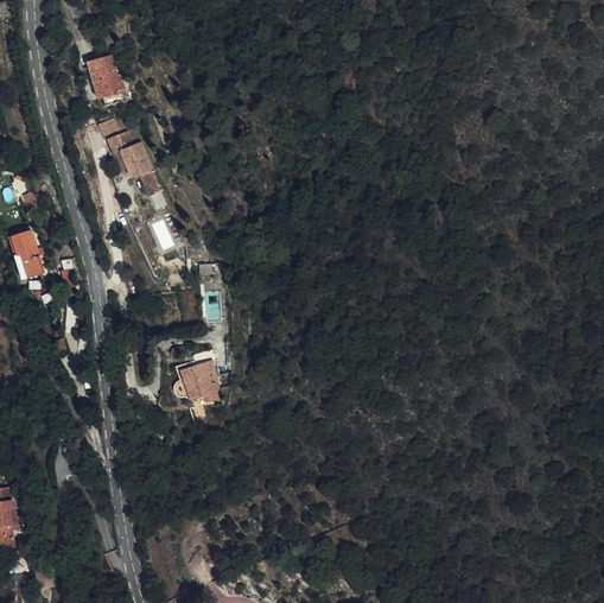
[(120,76),(115,54),(91,58),(100,95),(127,89),(125,75),(120,76)]
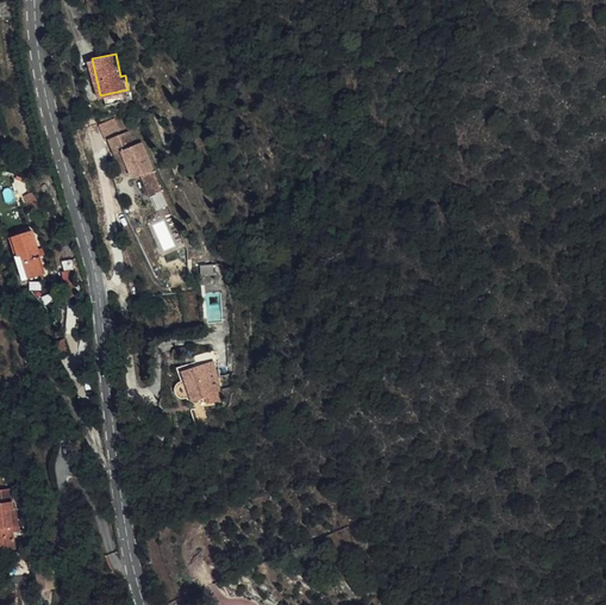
[(124,129),(104,137),(110,153),(117,150),(124,166),(129,178),(137,174),(149,169),(138,141),(130,143),(124,129)]
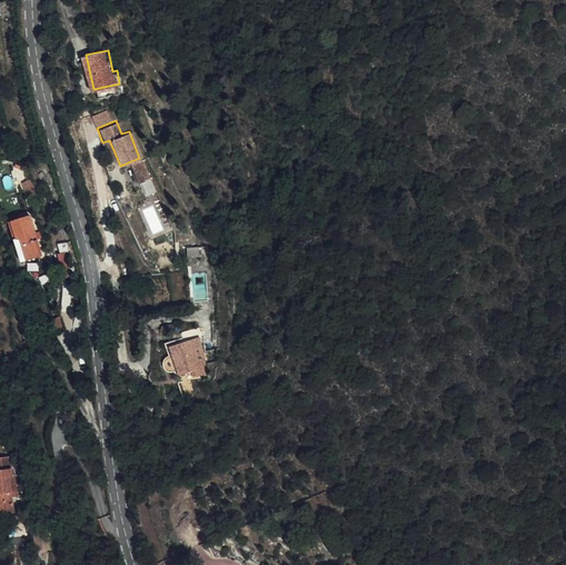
[(109,157),(116,155),(109,140),(102,142),(109,157)]
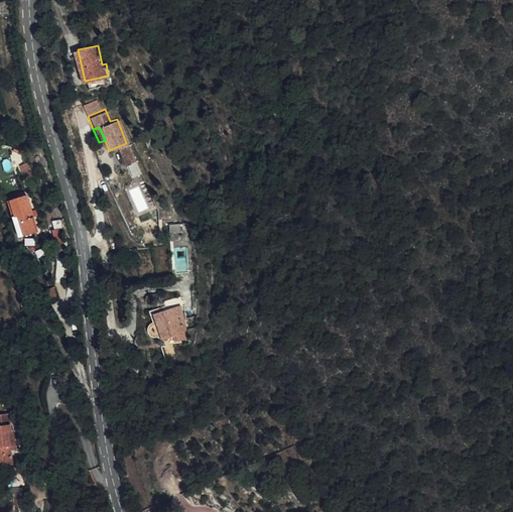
[(126,143),(116,147),(123,164),(133,160),(126,143)]
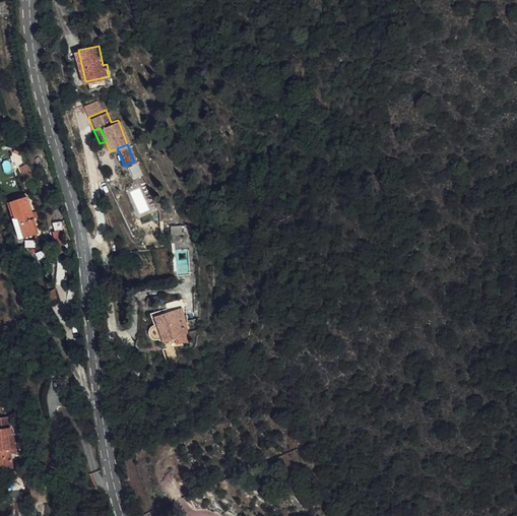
[(28,182),(19,157),(10,160),(12,168),(16,167),(23,184),(28,182)]
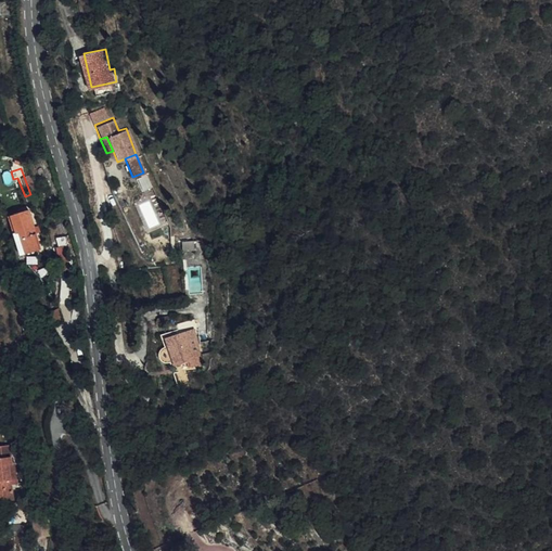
[(26,213),(9,218),(21,257),(25,255),(30,271),(39,268),(34,253),(36,252),(34,247),(37,246),(26,213)]
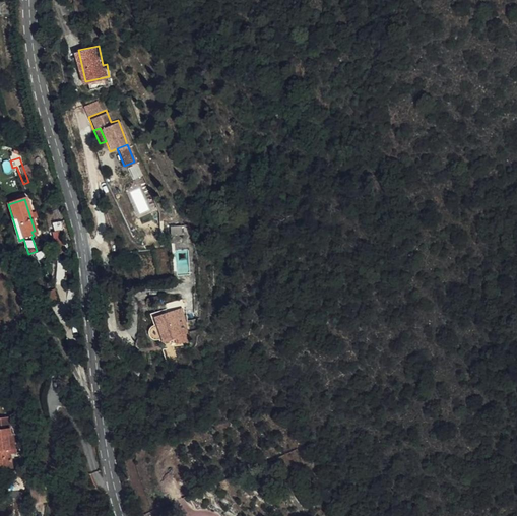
[(58,222),(50,223),(52,232),(58,231),(60,231),(58,222)]
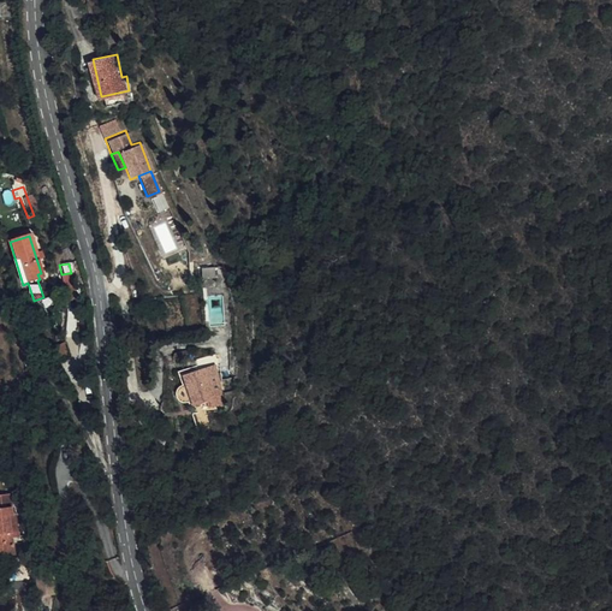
[(192,273),(207,274),(207,265),(192,264),(192,273)]
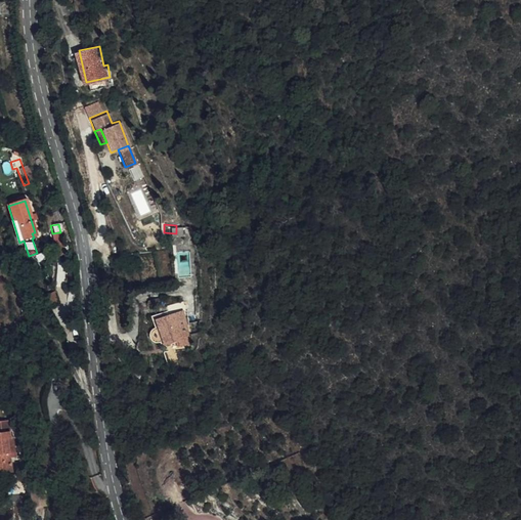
[(58,232),(52,233),(56,252),(62,251),(58,232)]
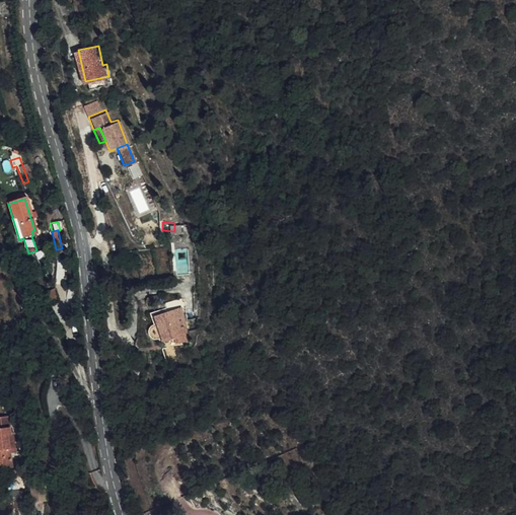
[(166,312),(178,307),(182,305),(178,296),(162,303),(166,312)]
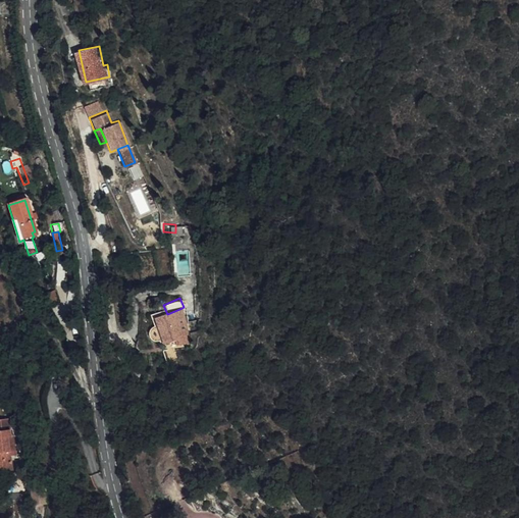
[(154,318),(164,345),(175,342),(176,346),(189,343),(179,309),(167,314),(154,318)]
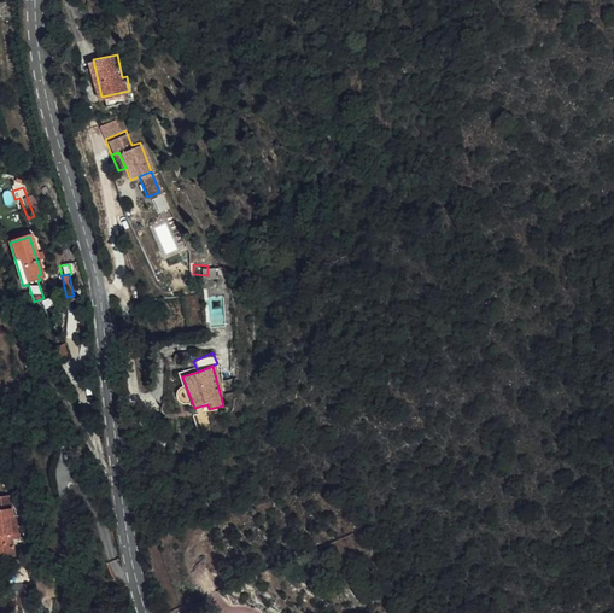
[(0,578),(6,577),(5,567),(16,566),(13,547),(19,547),(16,505),(0,506),(0,578)]
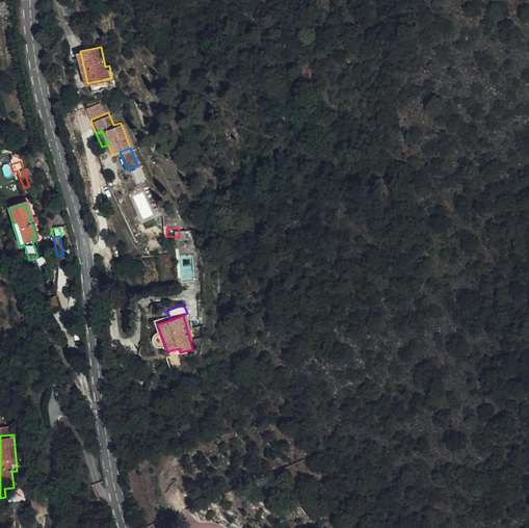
[(42,495),(37,485),(30,485),(31,496),(42,495)]
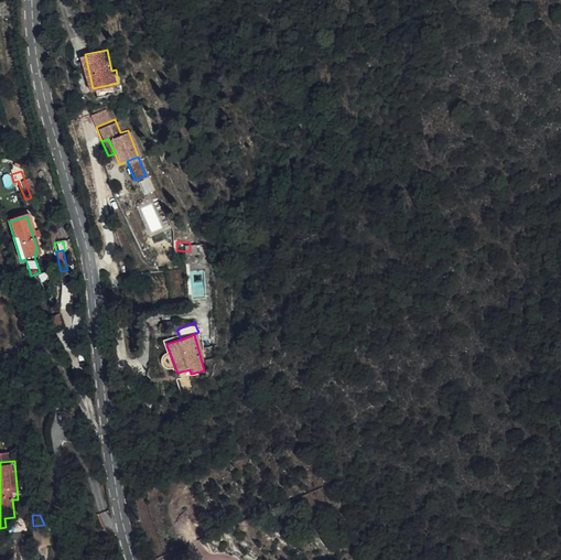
[(54,556),(53,535),(38,535),(39,556),(54,556)]
